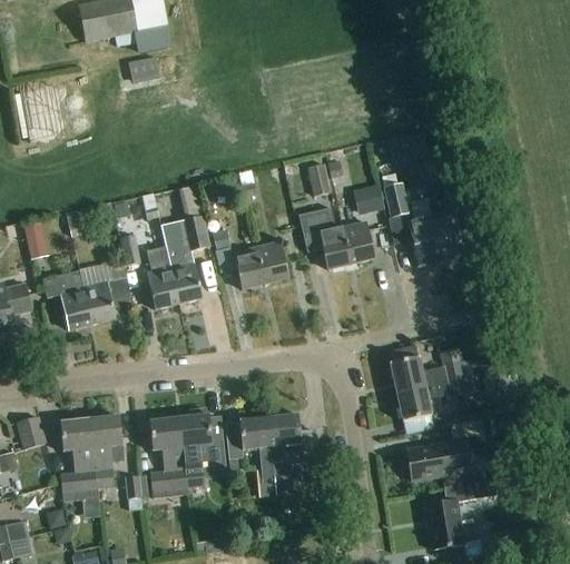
[(97,0),(79,3),(86,41),(167,26),(161,0),(97,0)]
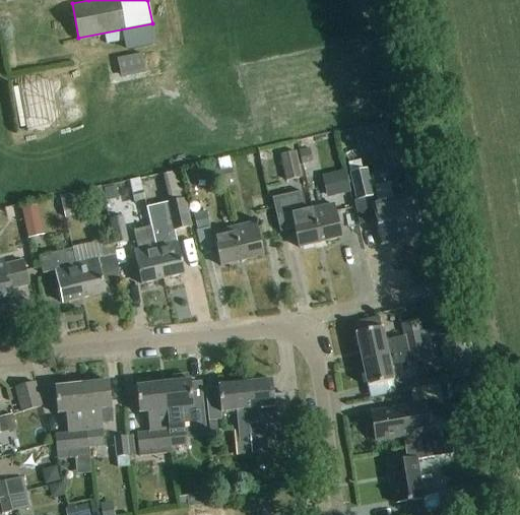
[(141,52),(117,56),(121,72),(145,68),(141,52)]
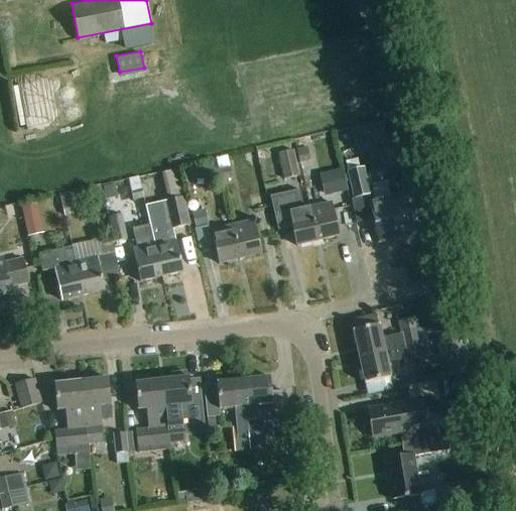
[(376,129),(379,143),(389,140),(386,127),(376,129)]
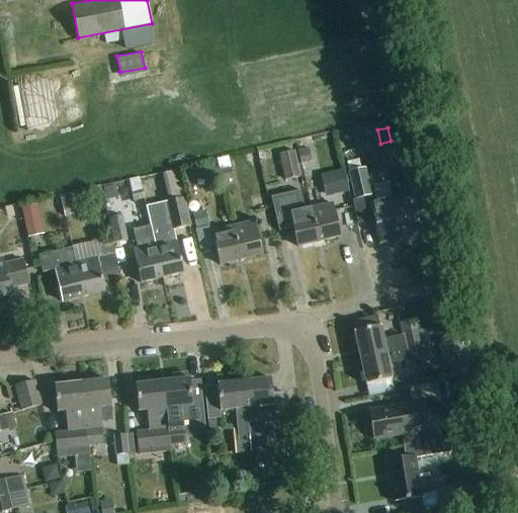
[(380,144),(377,130),(354,136),(357,149),(380,144)]
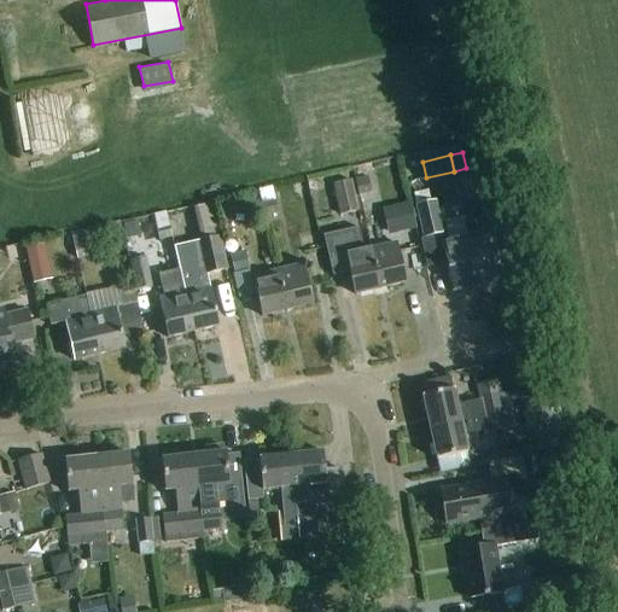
[(356,176),(360,193),(372,190),(368,173),(356,176)]
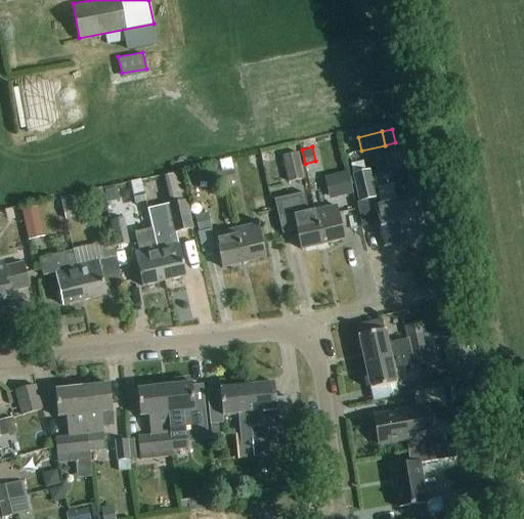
[(284,153),(289,178),(303,175),(297,149),(284,153)]
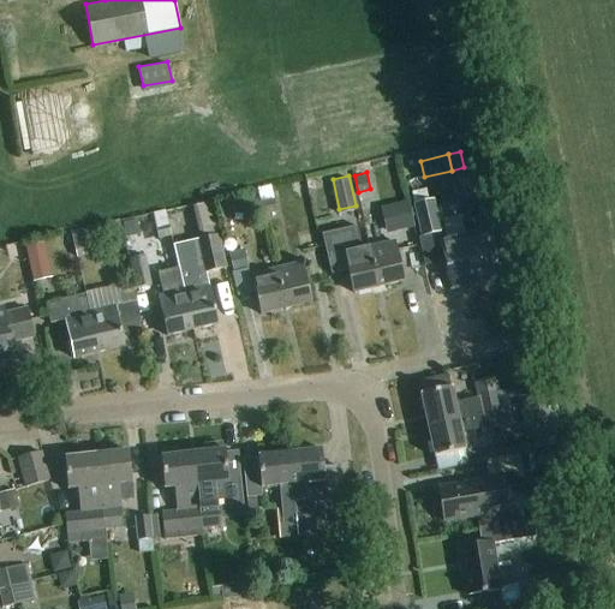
[(511,215),(502,180),(481,185),(488,220),(511,215)]
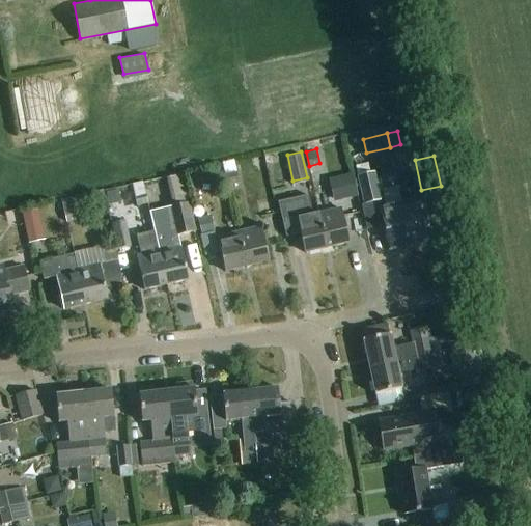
[(184,168),(170,170),(172,189),(186,187),(184,168)]
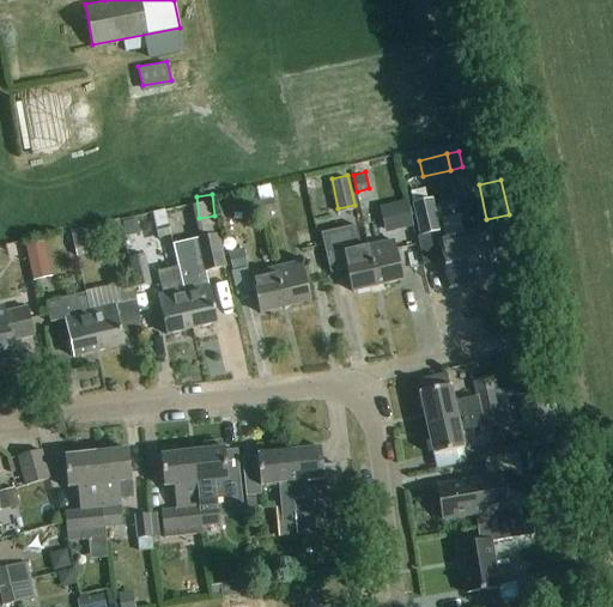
[(434,196),(414,201),(422,232),(441,229),(434,196)]
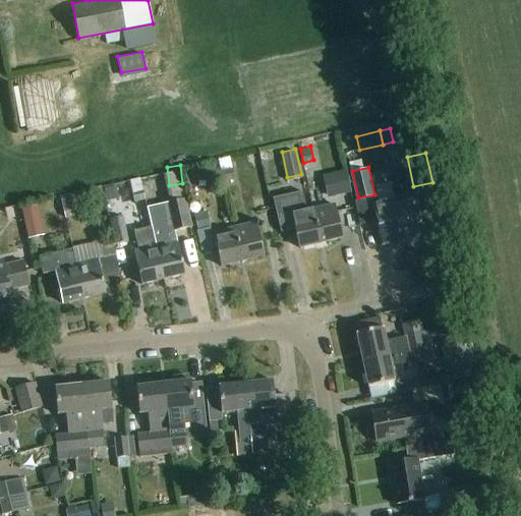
[(331,171),(335,193),(351,190),(346,168),(331,171)]
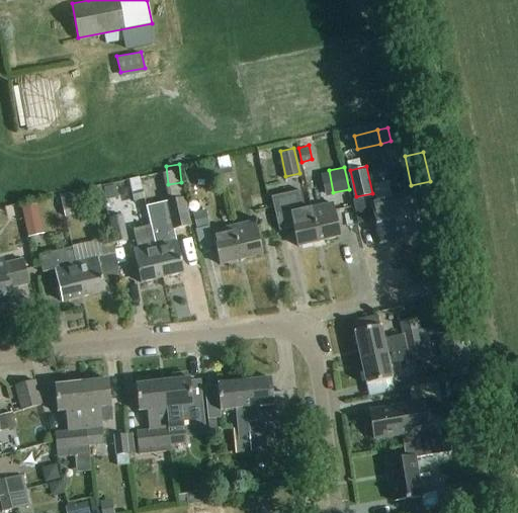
[(144,197),(141,182),(140,176),(130,178),(134,199),(144,197)]
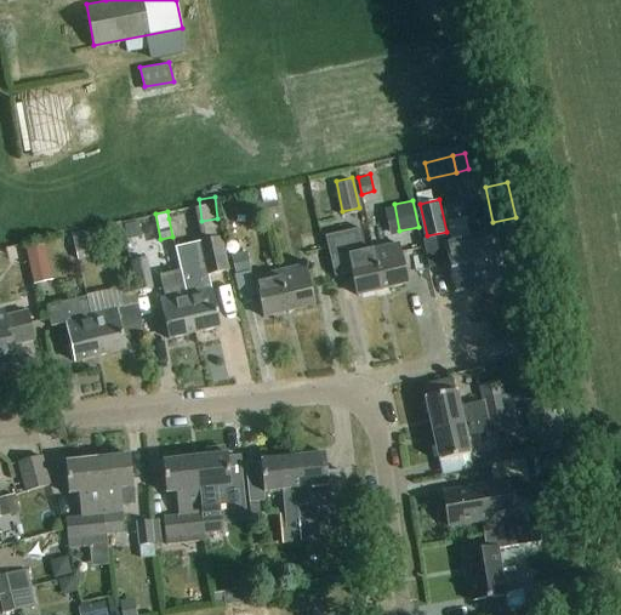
[(382,285),(374,246),(366,248),(362,226),(326,233),(335,272),(352,268),(357,291),(382,285)]
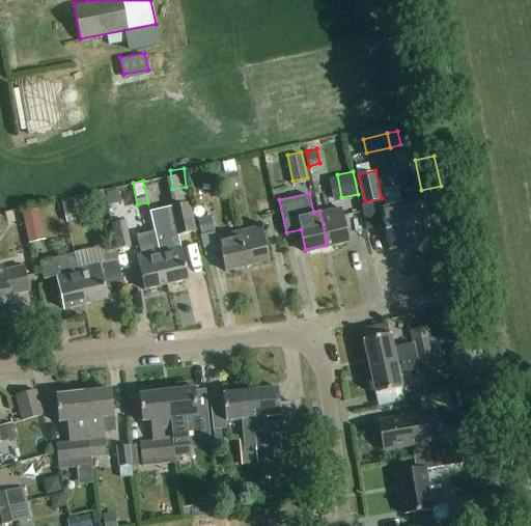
[(61,197),(65,214),(76,212),(72,195),(61,197)]
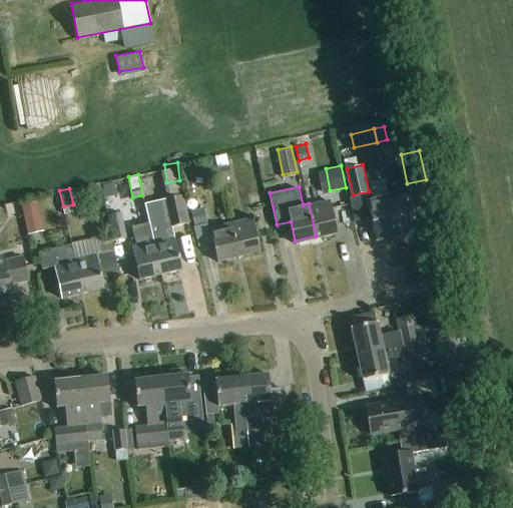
[(388,193),(398,233),(419,228),(410,188),(388,193)]
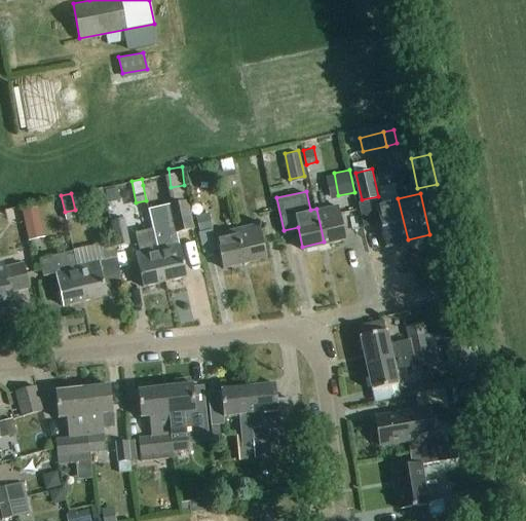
[(385,245),(408,239),(398,198),(376,203),(385,245)]
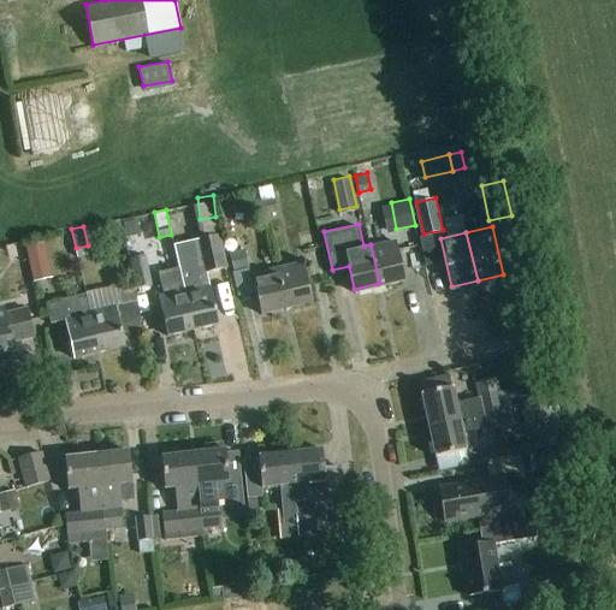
[(220,234),(197,238),(205,272),(227,267),(220,234)]
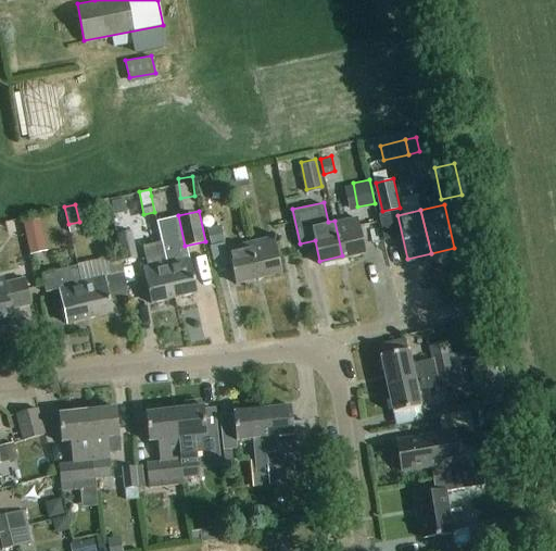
[(335,221),(342,255),(366,250),(357,215),(335,221)]
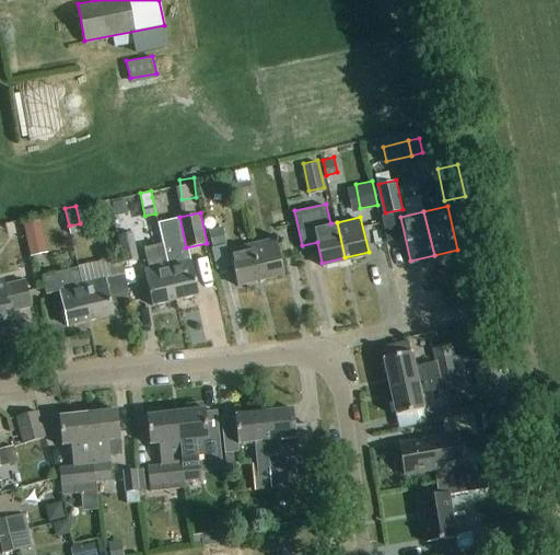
[(223,224),(208,228),(211,244),(226,241),(223,224)]
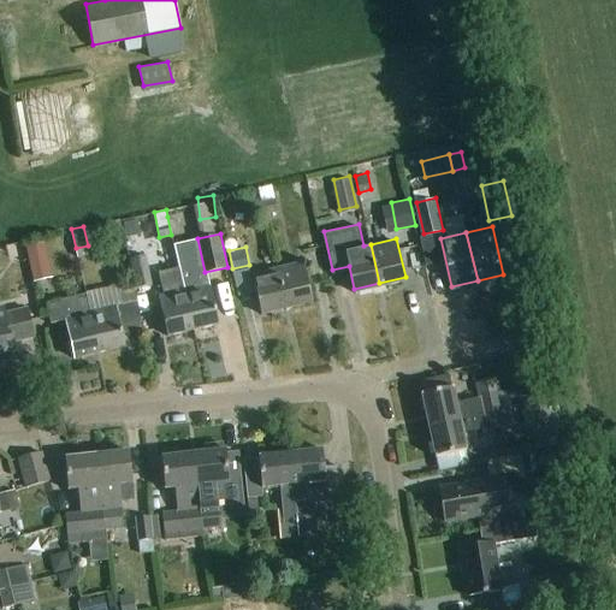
[(29,256),(34,278),(52,274),(47,253),(29,256)]
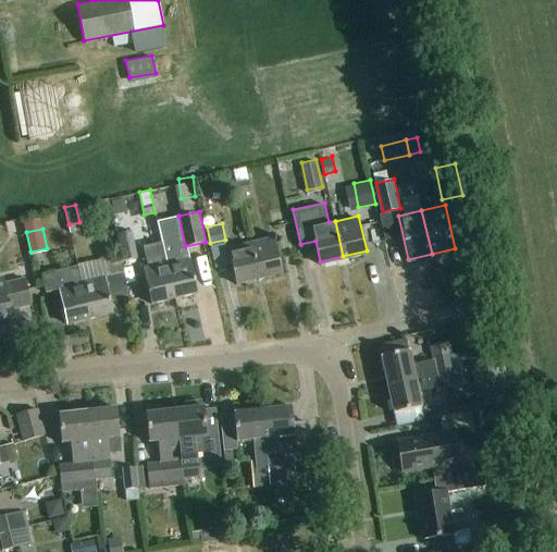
[(131,230),(118,232),(123,258),(136,256),(131,230)]
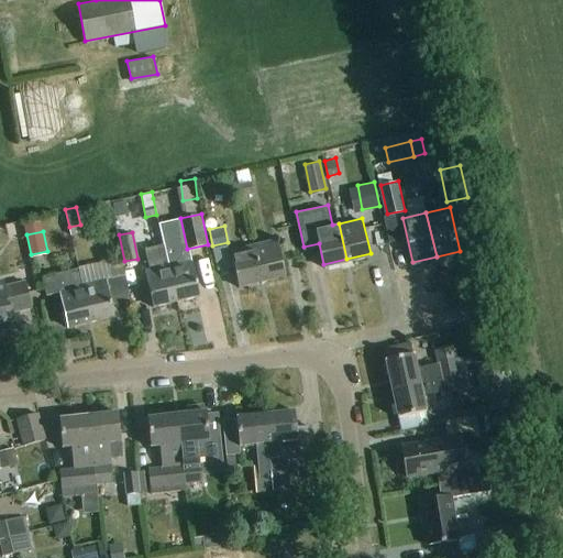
[(277,238),(254,243),(262,280),(285,274),(277,238)]
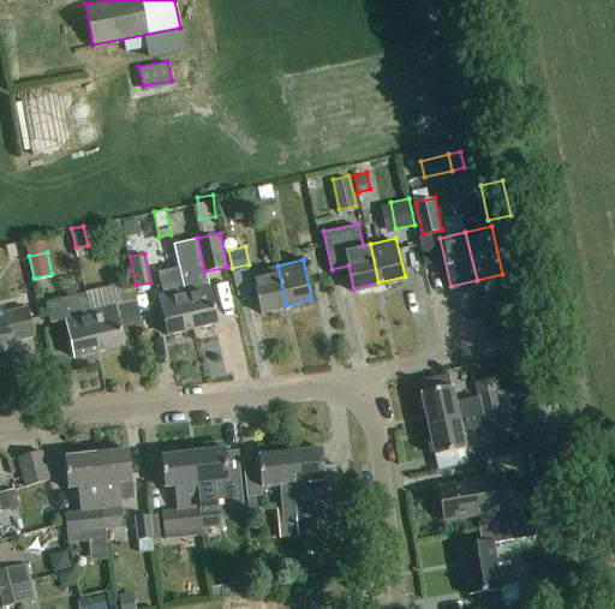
[(192,261),(178,264),(192,327),(218,321),(209,282),(198,285),(192,261)]
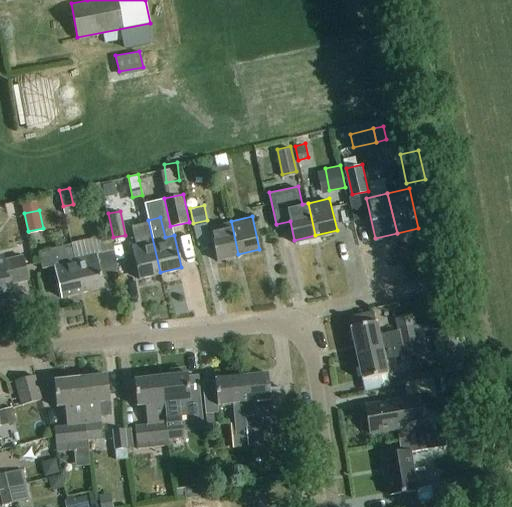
[(160,272),(148,220),(131,224),(136,243),(131,244),(139,277),(160,272)]
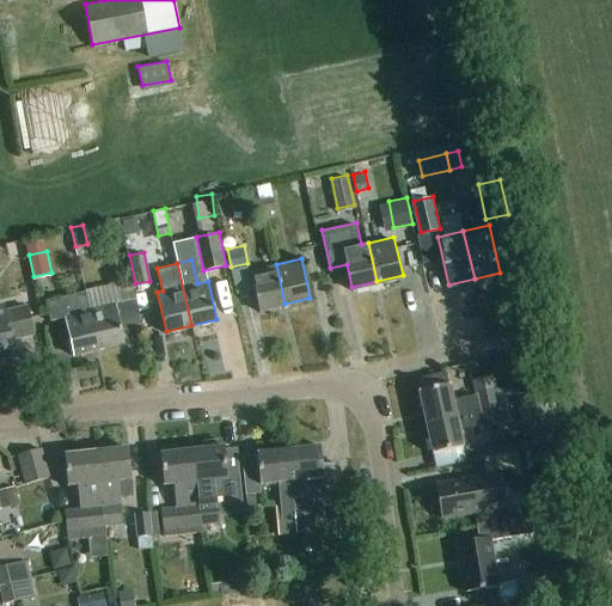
[(285,304),(276,264),(250,270),(259,310),(285,304)]
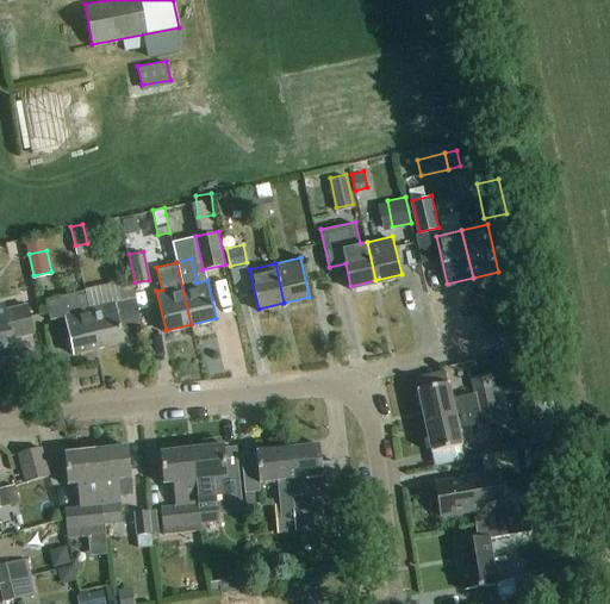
[(89,306),(87,292),(86,288),(45,298),(50,318),(64,315),(73,352),(98,346),(89,307),(89,306)]
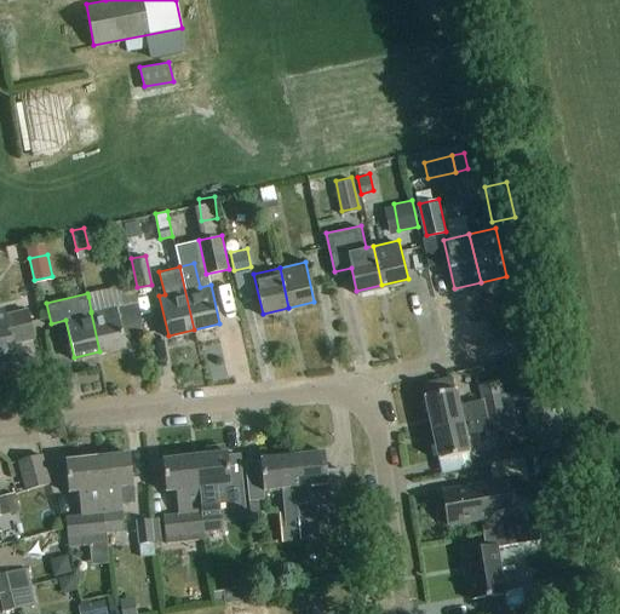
[(0,361),(13,359),(12,351),(15,351),(12,342),(34,338),(28,308),(11,311),(5,313),(4,305),(0,305),(0,361)]
